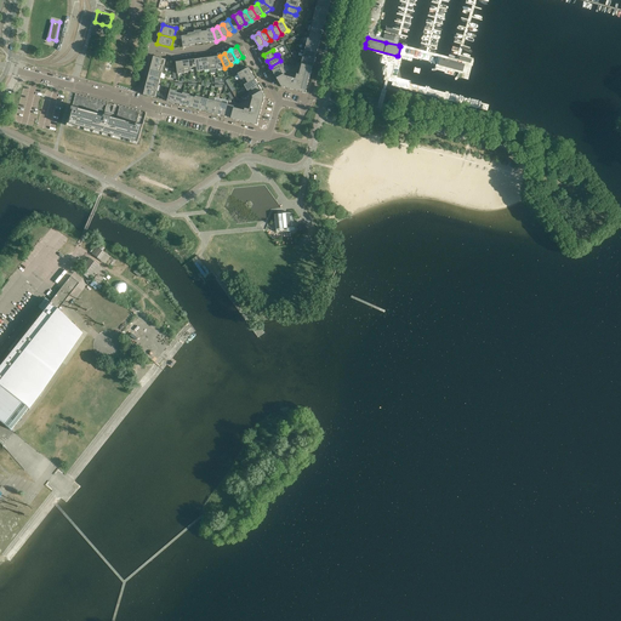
[(152,63),(164,66),(166,60),(154,56),(152,63)]
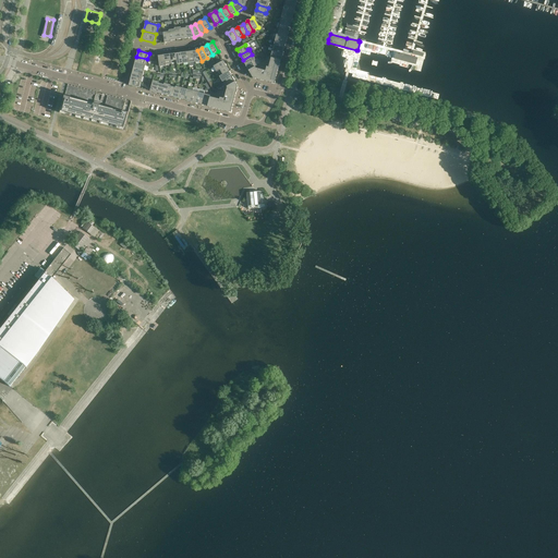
[(396,51),(393,59),(415,64),(417,57),(396,51)]
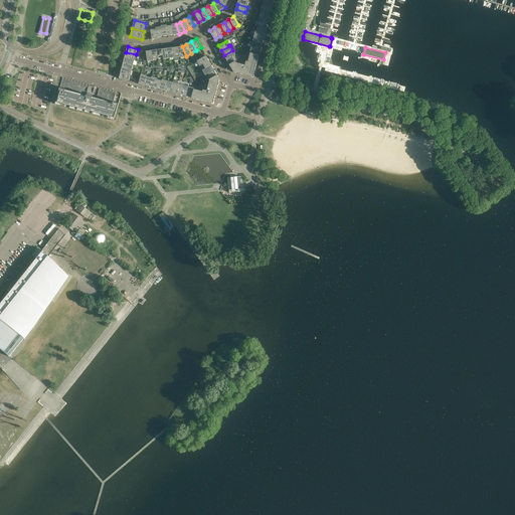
[(232,50),(224,55),(226,59),(234,55),(235,55),(232,50)]
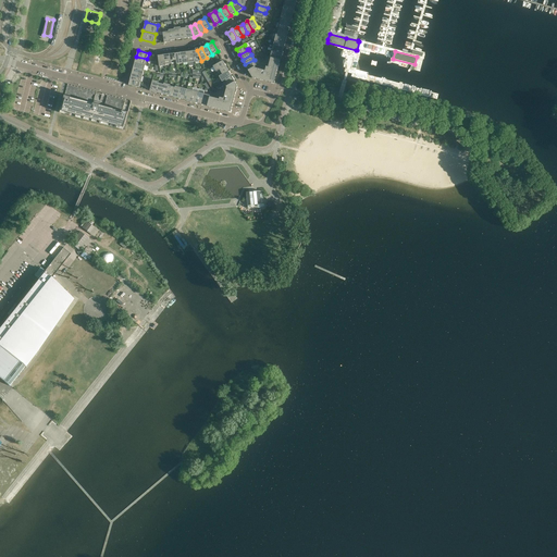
[(257,65),(248,70),(252,77),(254,77),(254,78),(256,78),(257,78),(272,83),(275,84),(275,82),(275,81),(279,66),(280,66),(280,64),(281,60),(267,56),(265,60),(257,65)]
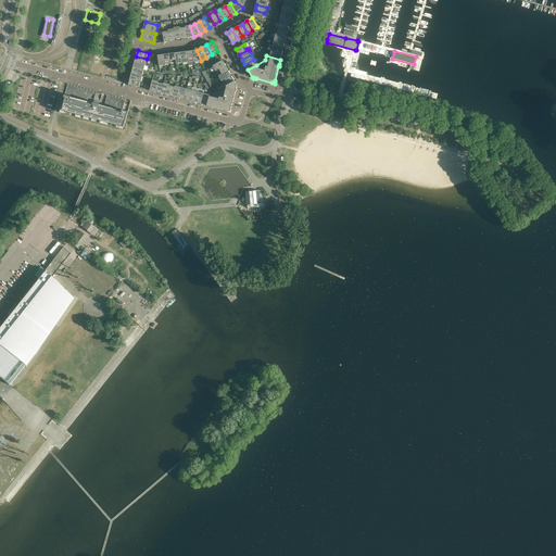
[(213,65),(216,72),(217,71),(225,65),(223,60),(213,65)]
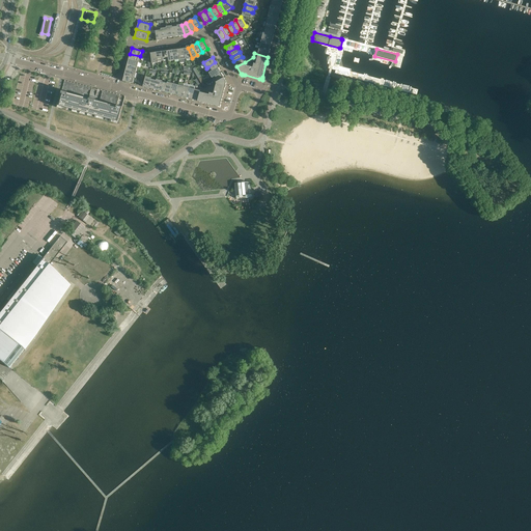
[(236,66),(245,62),(242,57),(233,61),(236,66)]
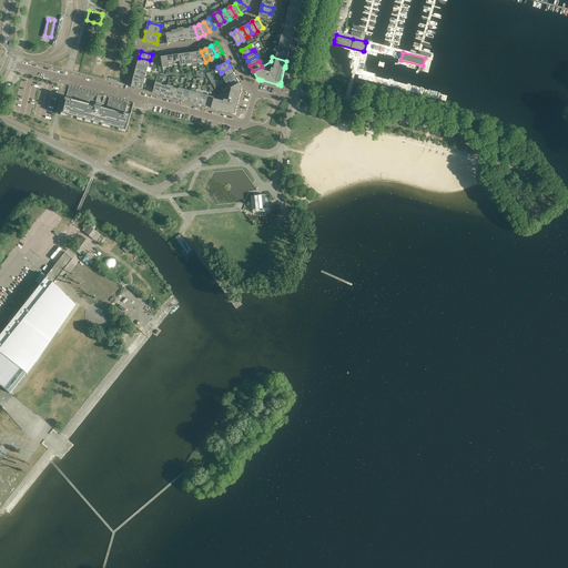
[(224,77),(233,72),(230,67),(222,72),(224,77)]
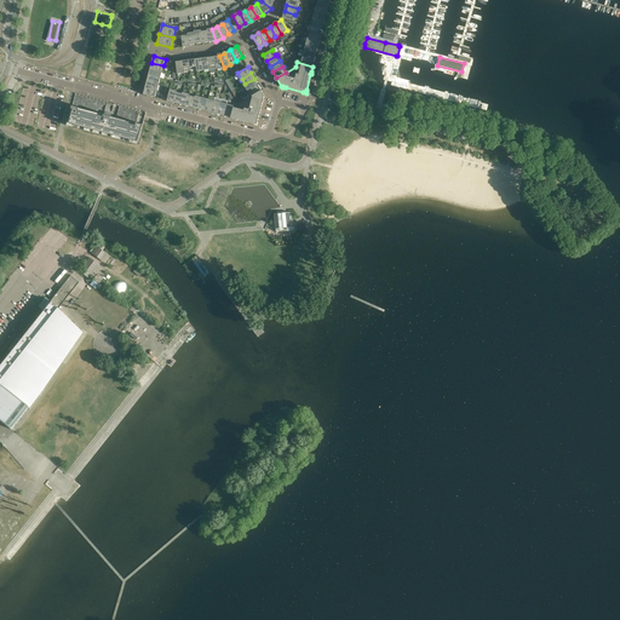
[(244,85),(247,91),(248,90),(258,85),(254,79),(245,84),(244,85)]
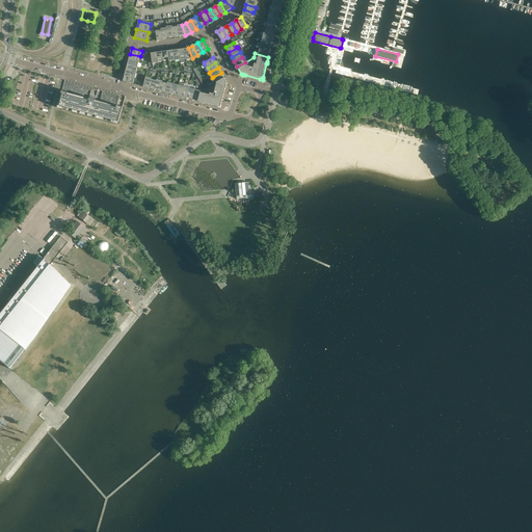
[(213,77),(216,82),(224,77),(221,73),(213,77)]
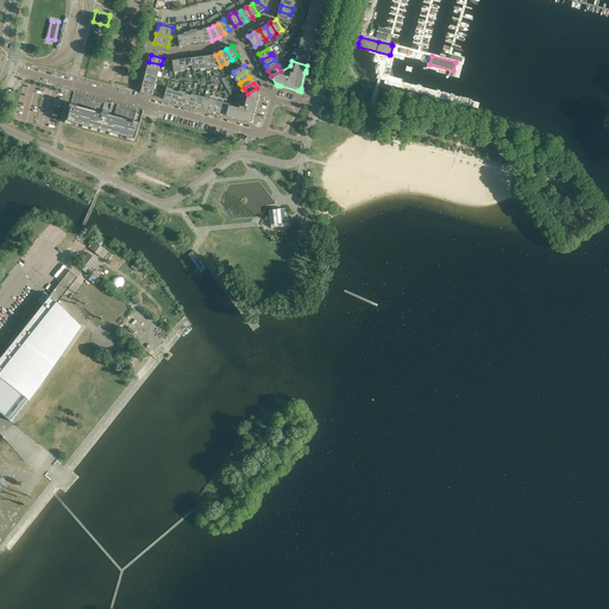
[(140,93),(152,96),(155,89),(143,87),(142,88),(140,89),(142,90),(140,93)]
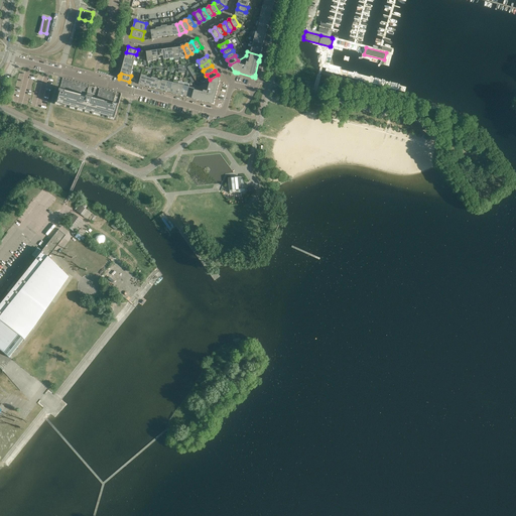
[(141,74),(139,84),(141,85),(143,86),(143,85),(144,86),(147,76),(141,74)]
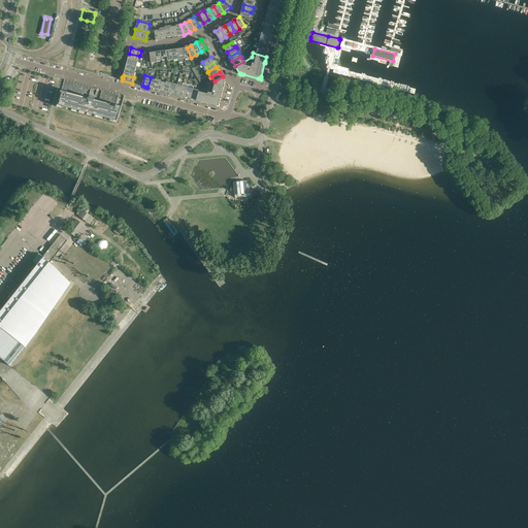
[(203,100),(203,101),(202,101),(202,102),(217,105),(217,103),(219,103),(219,104),(224,87),(223,87),(222,87),(223,84),(224,84),(224,85),(225,81),(223,76),(215,81),(215,83),(212,93),(208,92),(208,94),(198,91),(196,100),(200,101),(200,99),(203,100)]
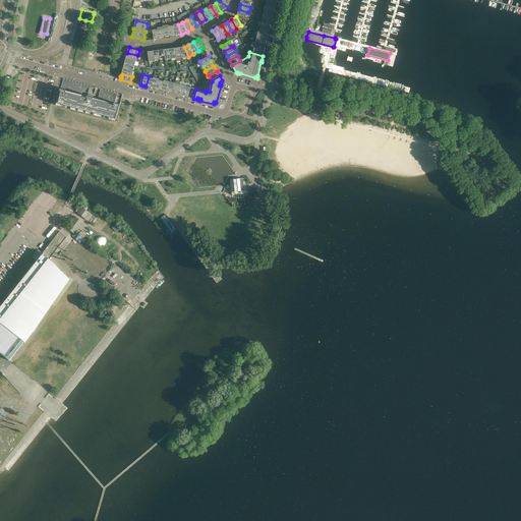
[(154,77),(151,88),(156,89),(159,80),(159,79),(154,77)]
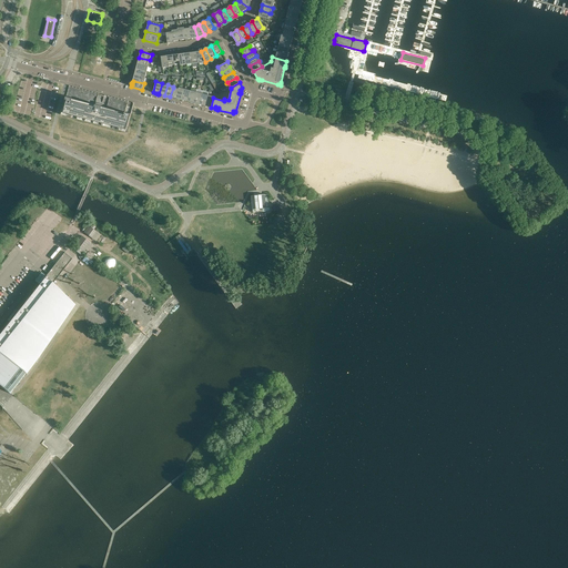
[(70,85),(62,115),(127,132),(132,114),(125,112),(129,101),(104,95),(103,102),(98,101),(99,93),(70,85)]
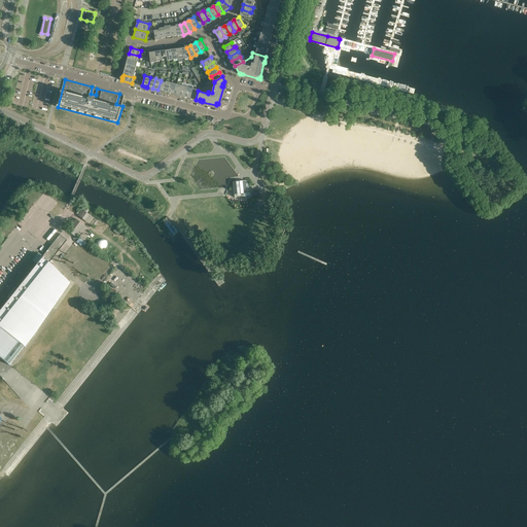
[(198,91),(208,94),(208,92),(212,93),(214,82),(214,81),(203,88),(200,86),(199,90),(198,91)]
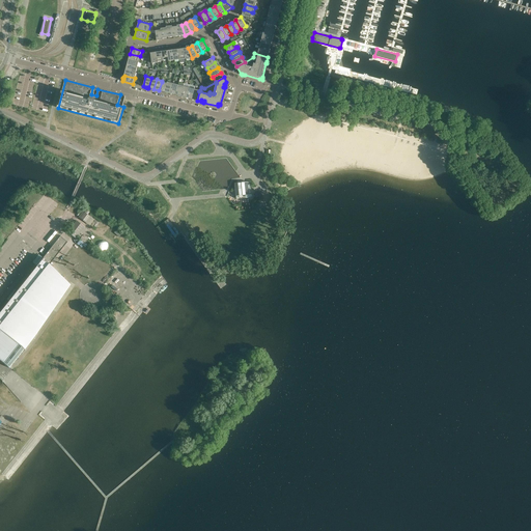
[(184,86),(180,96),(187,98),(189,89),(189,88),(184,86)]
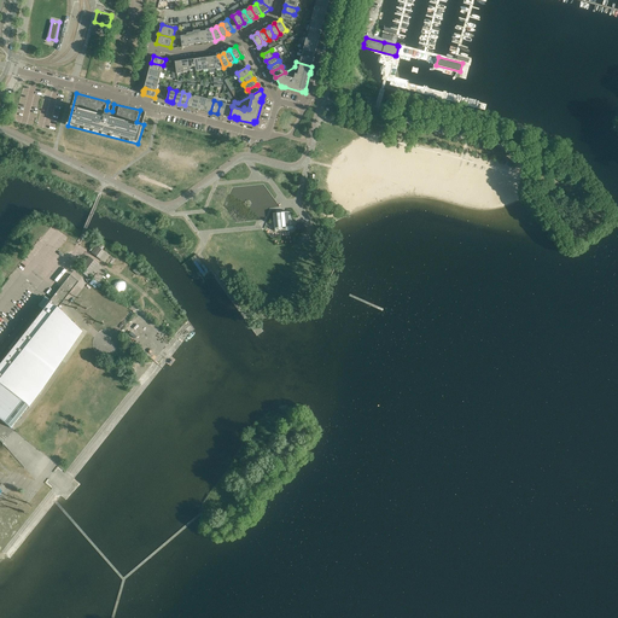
[(226,105),(223,116),(229,117),(232,106),(233,105),(226,104),(226,105)]
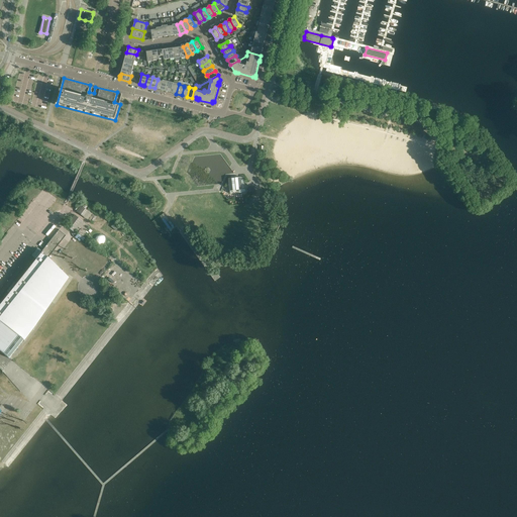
[(245,192),(244,183),(243,177),(240,177),(238,177),(235,178),(233,178),(228,179),(230,194),(245,192)]
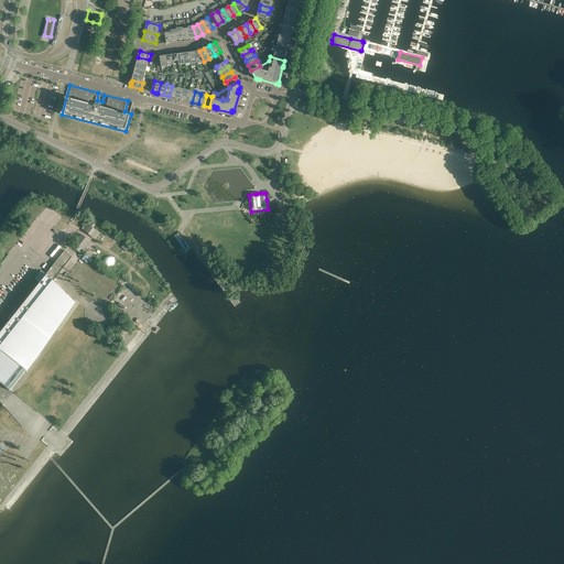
[(84,230),(93,237),(97,231),(88,225),(84,230)]
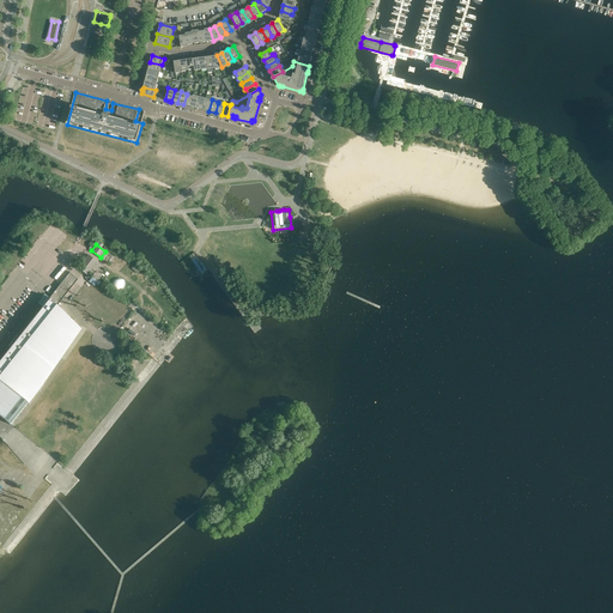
[(78,267),(87,274),(97,262),(87,255),(78,267)]
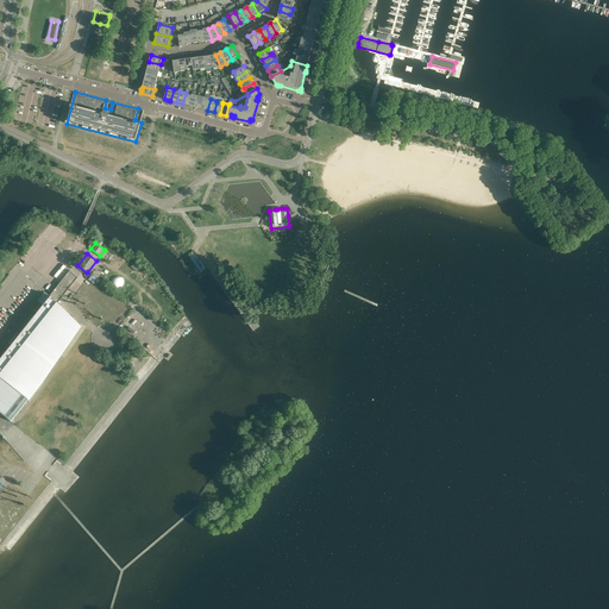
[(88,278),(94,283),(106,267),(100,263),(88,278)]
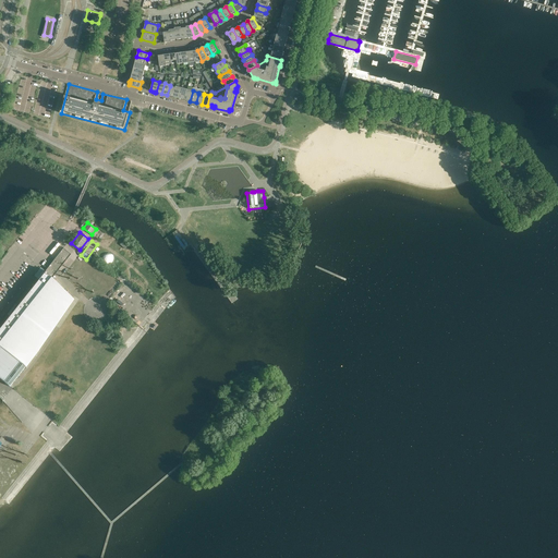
[(11,387),(26,367),(27,367),(25,366),(29,361),(33,358),(36,352),(39,348),(40,346),(72,299),(51,278),(71,254),(63,249),(63,247),(45,271),(41,268),(38,273),(35,276),(38,279),(0,327),(0,397),(2,400),(13,388),(11,387)]
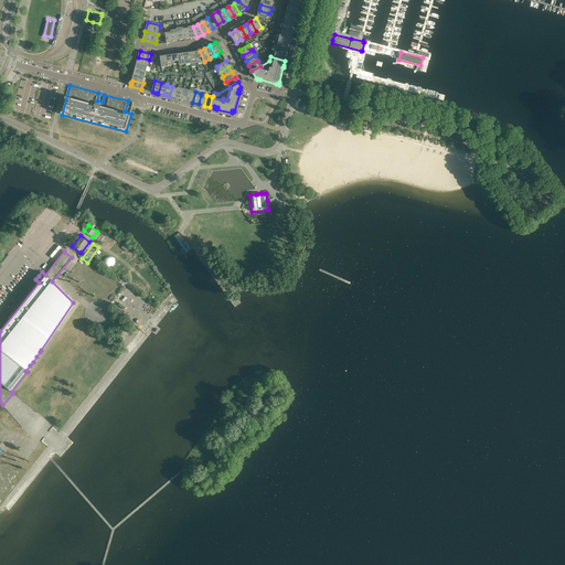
[(105,257),(105,267),(116,268),(116,257),(105,257)]
